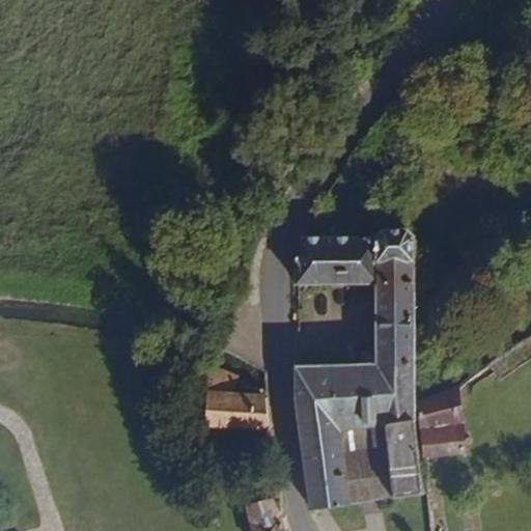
[(389,226),(380,236),(303,235),(296,255),(296,280),(374,279),(413,279),(413,226),(389,226)]
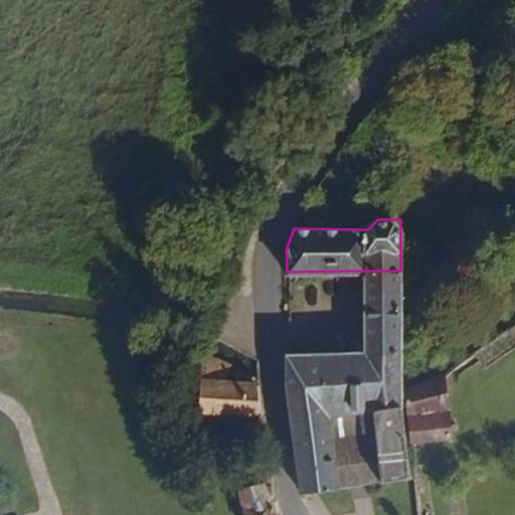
[(350,339),(349,353),(403,351),(400,271),(363,271),(364,340),(350,339)]
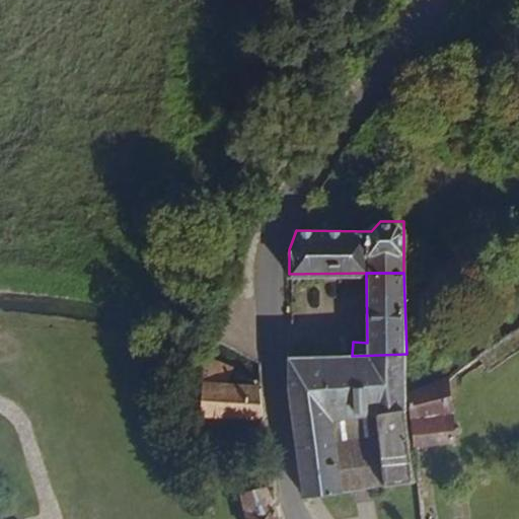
[(515,308),(518,305),(518,289),(508,297),(515,308)]
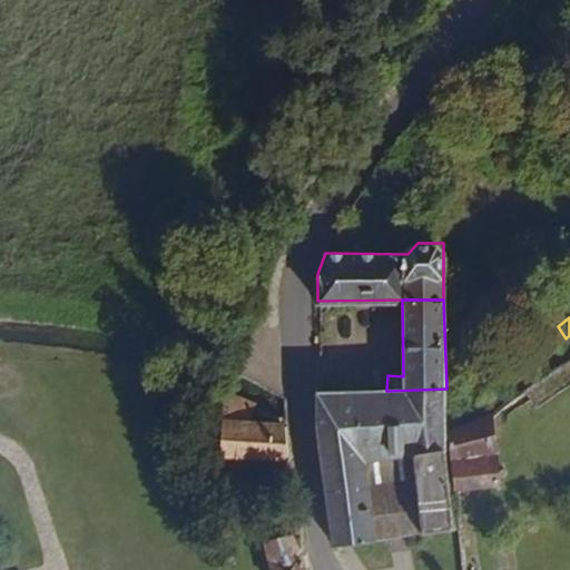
[(445,428),(445,426),(445,410),(446,389),(386,391),(316,391),(316,412),(317,434),(332,540),(372,536),(363,470),(394,465),(400,508),(419,505),(422,530),(454,526),(451,494),(445,450),(445,428)]
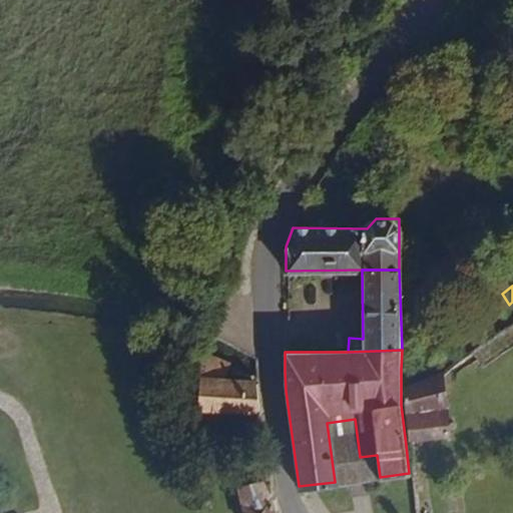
[(224,380),(224,362),(197,351),(196,380),(224,380)]
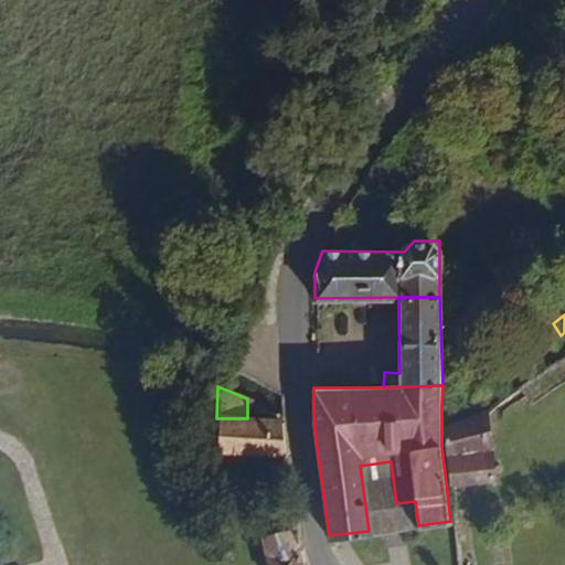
[(283,418),(247,418),(216,418),(214,455),(264,456),(278,457),(286,457),(283,418)]
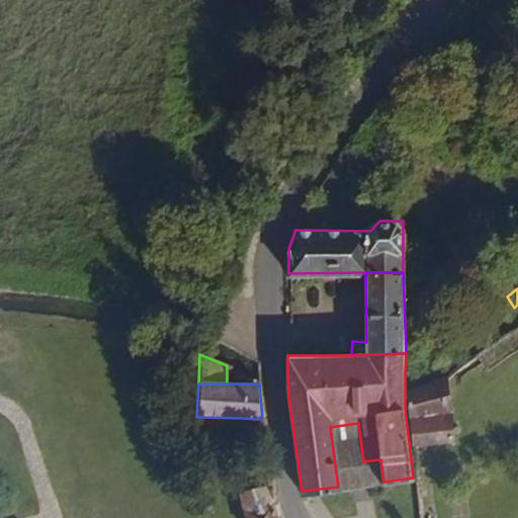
[(448,383),(407,392),(416,447),(457,441),(448,383)]
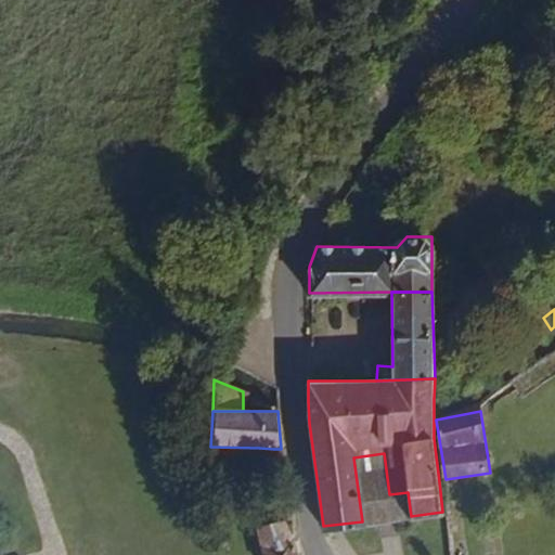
[(389,494),(384,453),(353,457),(362,521),(411,516),(408,492),(389,494)]
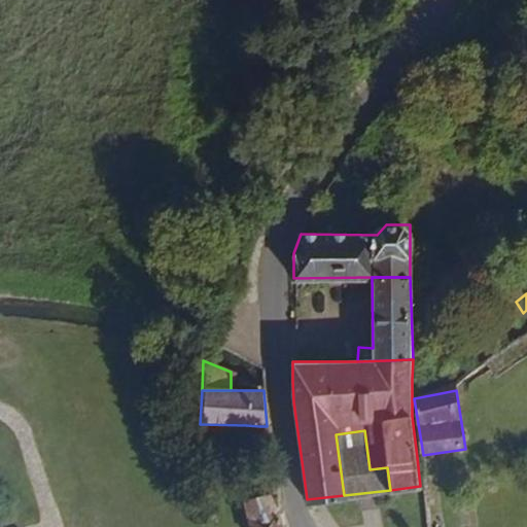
[(242,500),(247,526),(281,526),(276,502),(274,493),(242,500)]
